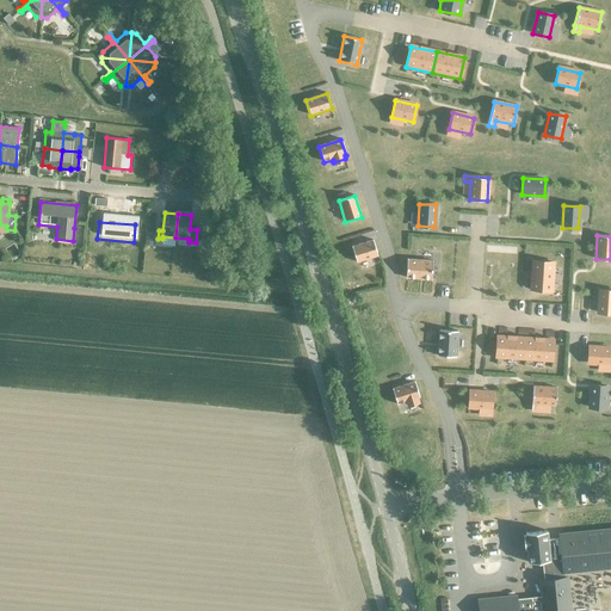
[(377,255),(372,240),(351,247),(356,263),(377,255)]
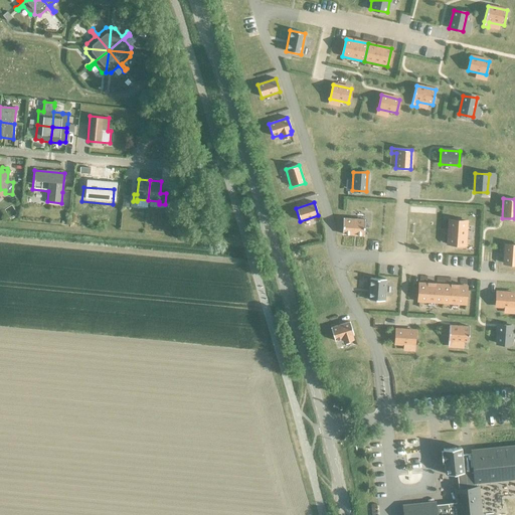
[(363,235),(364,220),(343,219),(342,234),(352,235),(363,235)]
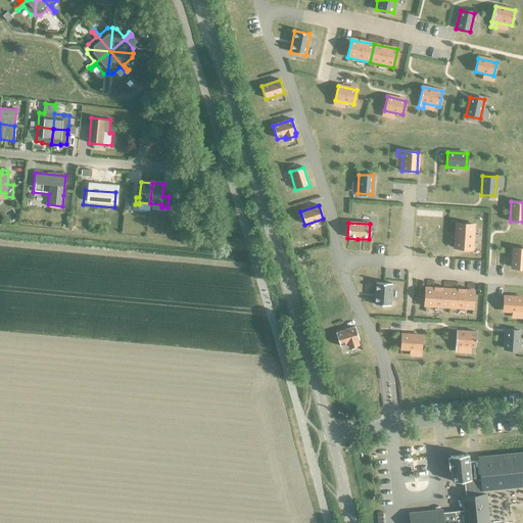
[(472,248),(473,225),(456,224),(455,239),(454,247),(472,248)]
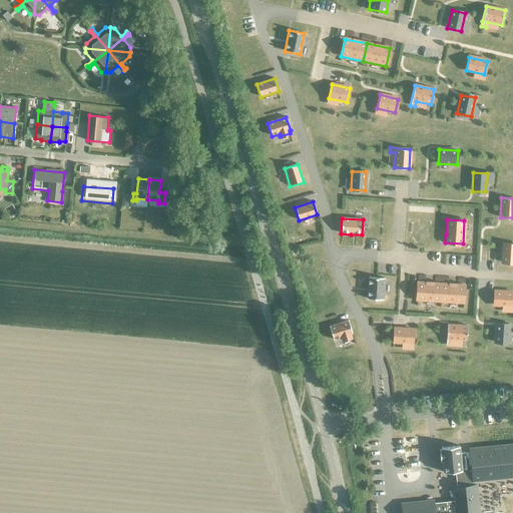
[(512,263),(512,244),(503,243),(502,263),(512,263)]
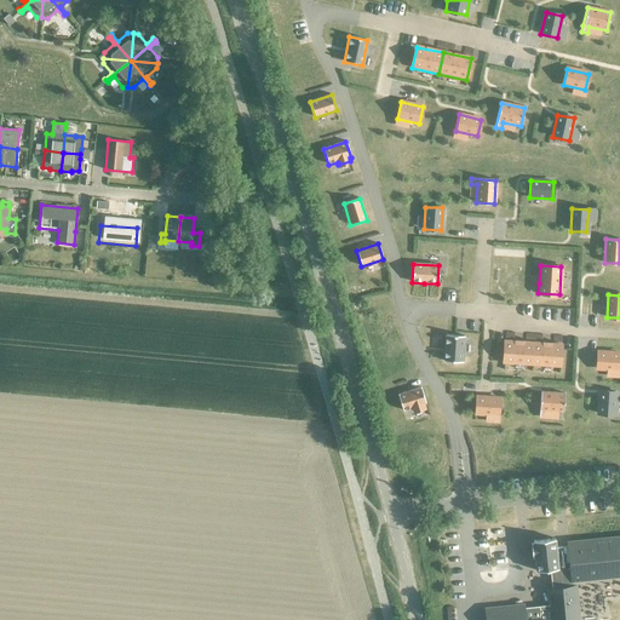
[(463,362),(464,338),(448,338),(447,354),(447,362),(463,362)]
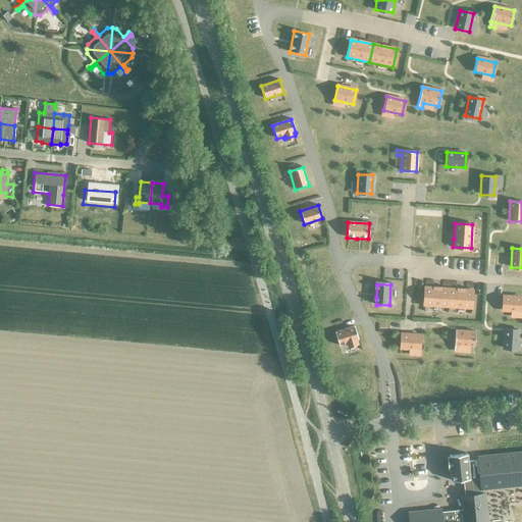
[(448,307),(449,289),(424,288),(423,305),(448,307)]
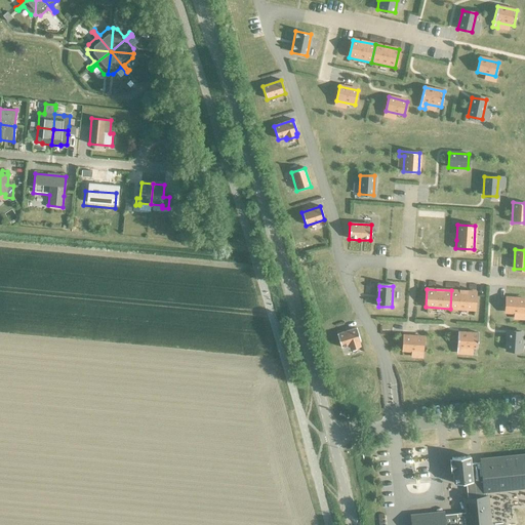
[(474,310),(475,292),(451,290),(450,309),(474,310)]
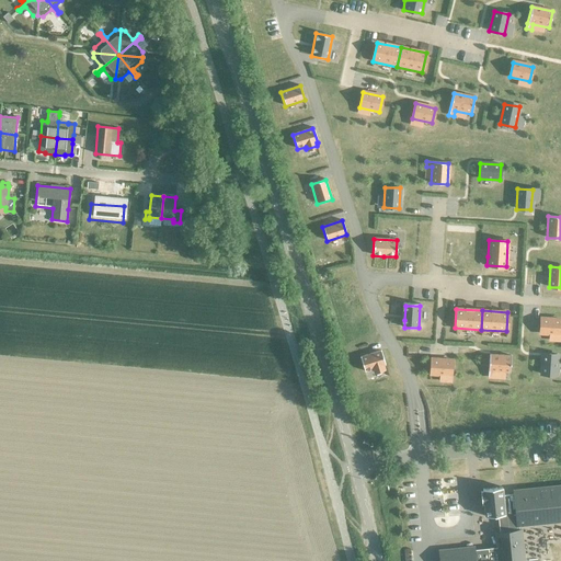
[(560,334),(560,319),(540,318),(539,333),(560,334)]
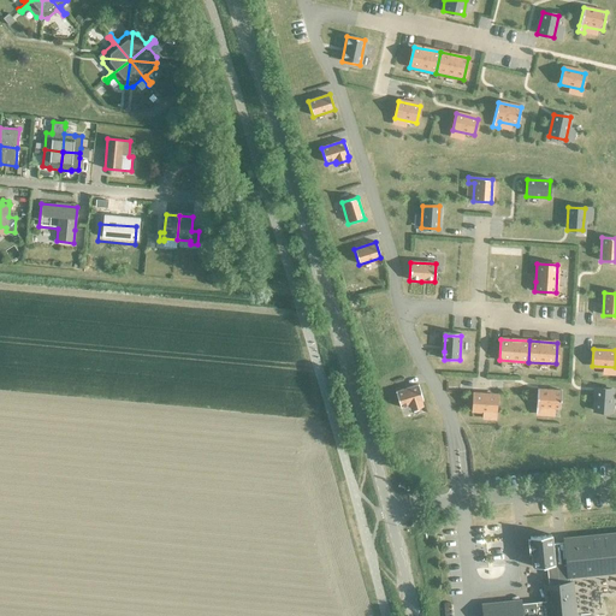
[(422,401),(418,385),(395,392),(400,408),(408,406),(409,408),(422,404),(421,401),(422,401)]
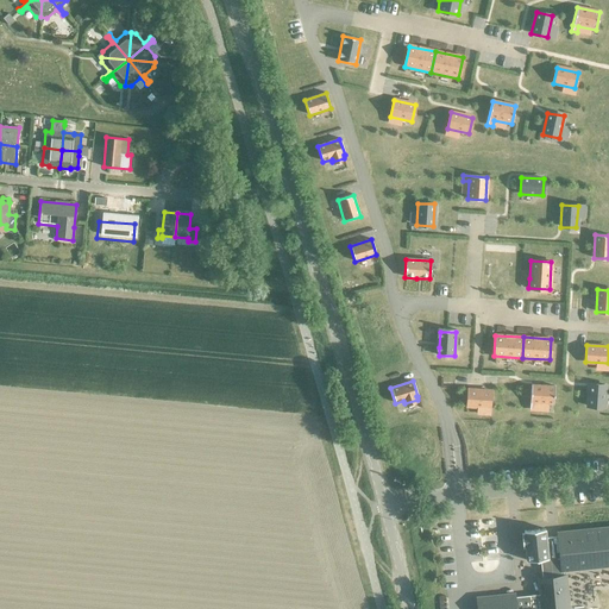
[(604,408),(606,384),(589,383),(588,407),(604,408)]
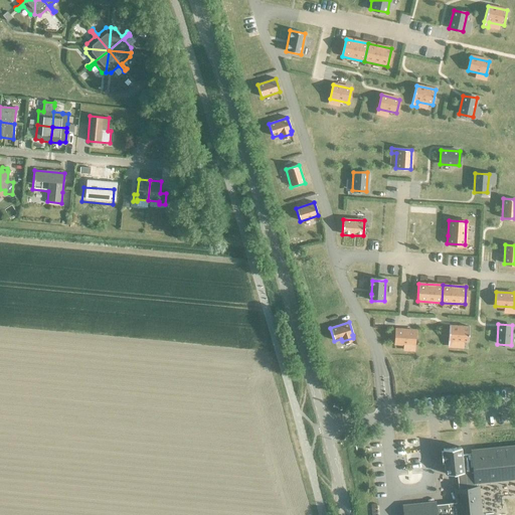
[(468,342),(469,327),(449,326),(448,347),(453,347),(453,341),(468,342)]
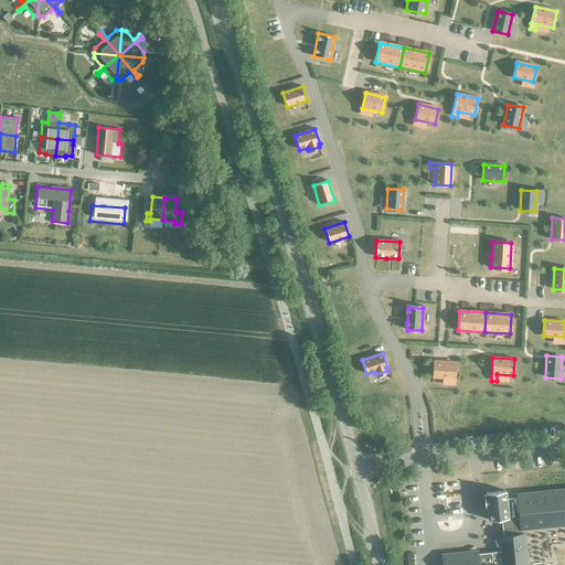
[(454,377),(455,363),(434,362),(433,376),(454,377)]
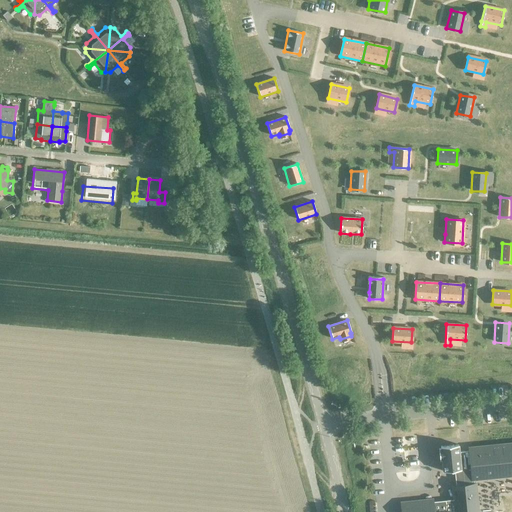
[(460,470),(454,470),(455,475),(455,481),(473,479),(511,475),(511,444),(469,449),(469,451),(462,452),(459,452),(460,470)]
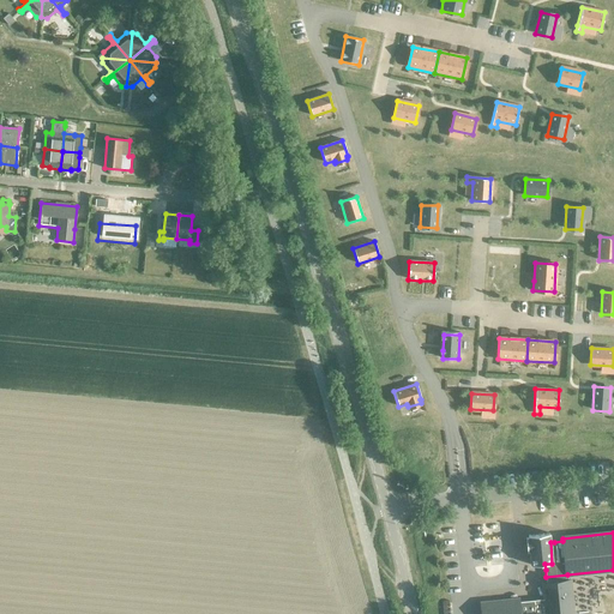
[(528,539),(525,539),(527,552),(529,551),(531,566),(545,564),(552,564),(551,542),(549,534),(528,536),(528,539)]
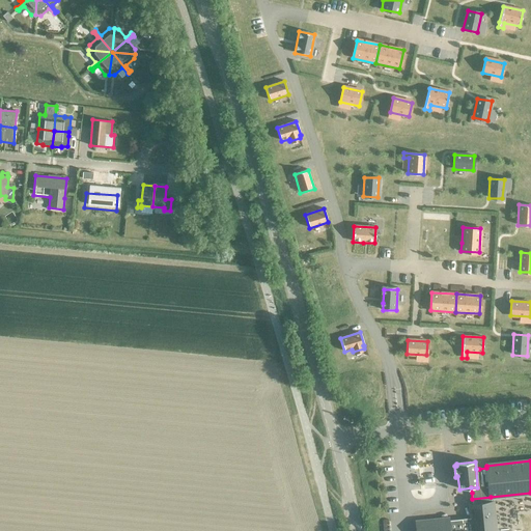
[(470,519),(459,520),(460,530),(495,530),(493,502),(492,502),(491,499),(491,497),(472,499),(473,504),(469,505),(470,514),(470,519)]
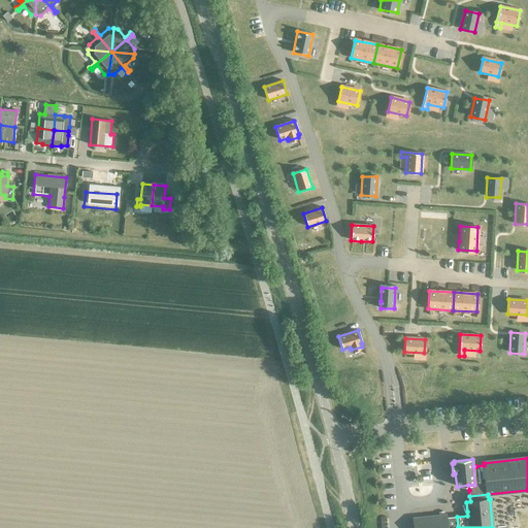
[(414,519),(414,527),(458,527),(457,517),(446,518),(446,516),(414,519)]
